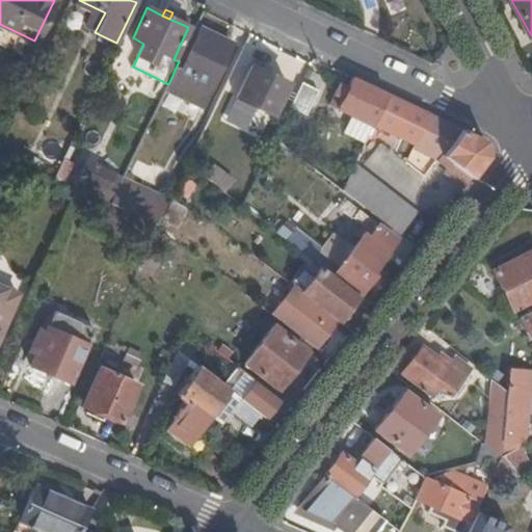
[(188,27),(190,22),(173,12),(169,19),(188,27)]
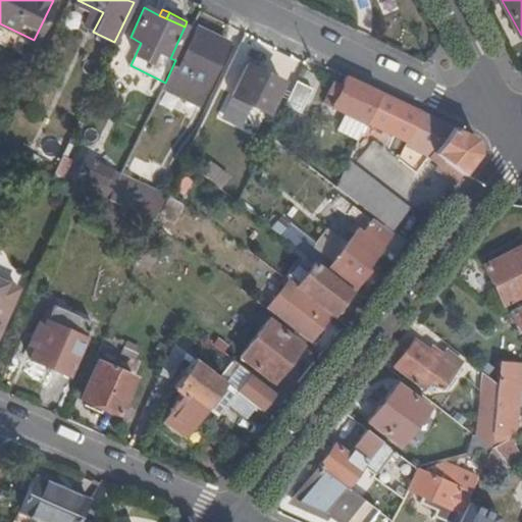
[(0,23),(0,44),(25,57),(34,40),(0,23)]
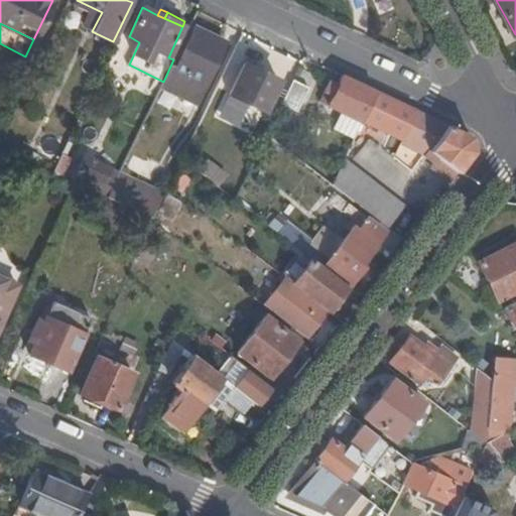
[(195,29),(189,27),(173,59),(163,82),(160,87),(196,103),(225,42),(196,29),(195,29)]
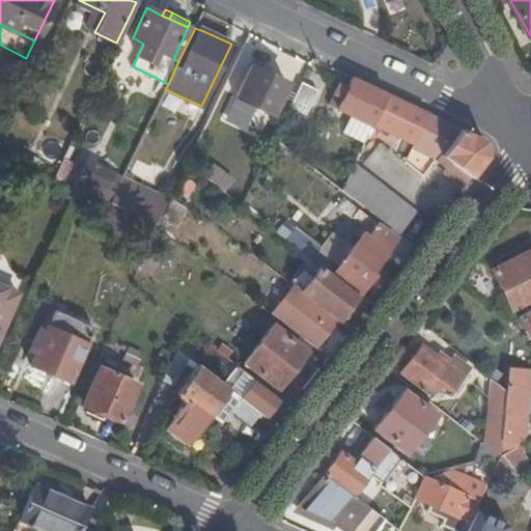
[(272,115),(287,83),(252,66),(236,98),(272,115)]
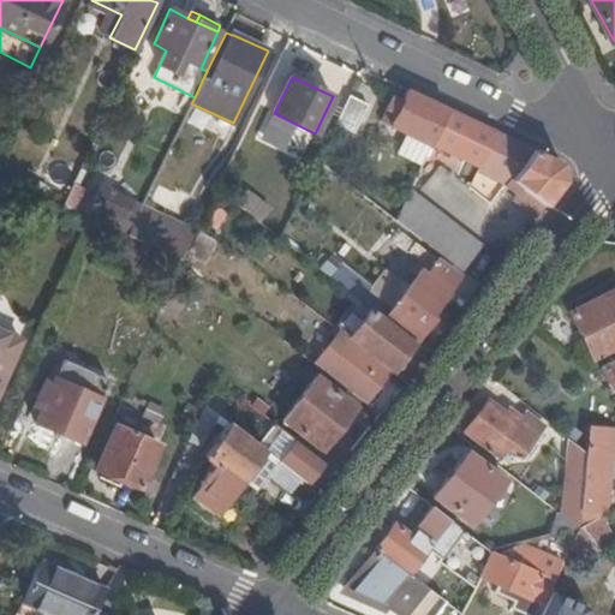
[(433,144),(449,109),(408,90),(402,102),(392,127),(406,135),(431,147),(433,144)]
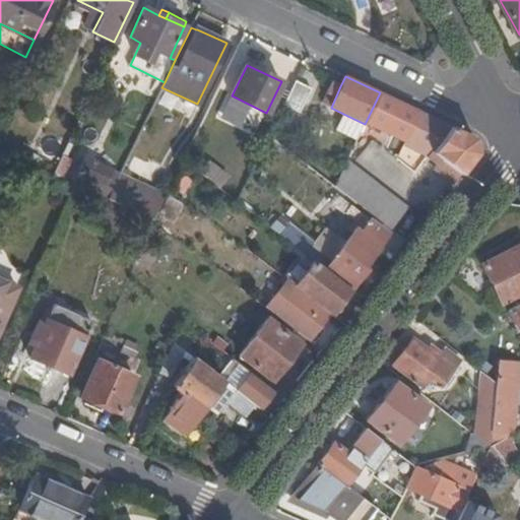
[(314,89),(296,80),(284,105),(303,113),(314,89)]
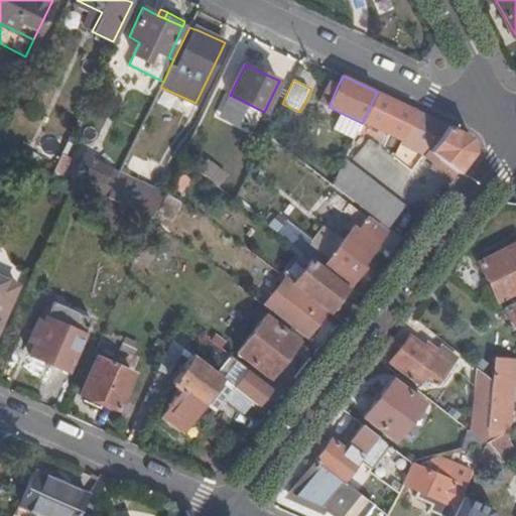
[(329,107),(338,86),(330,82),(319,103),(329,107)]
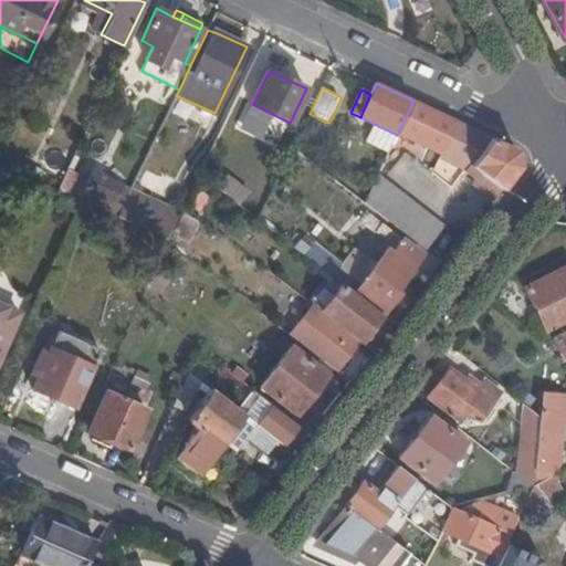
[(516,150),(413,101),(398,133),(443,154),(467,168),(465,169),(478,178),(481,174),(502,190),(521,167),(516,150)]
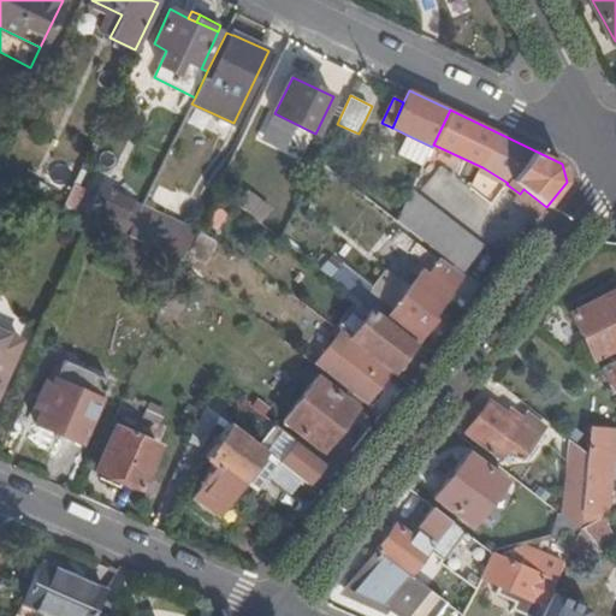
[(359,134),(337,124),(326,146),(348,155),(359,134)]
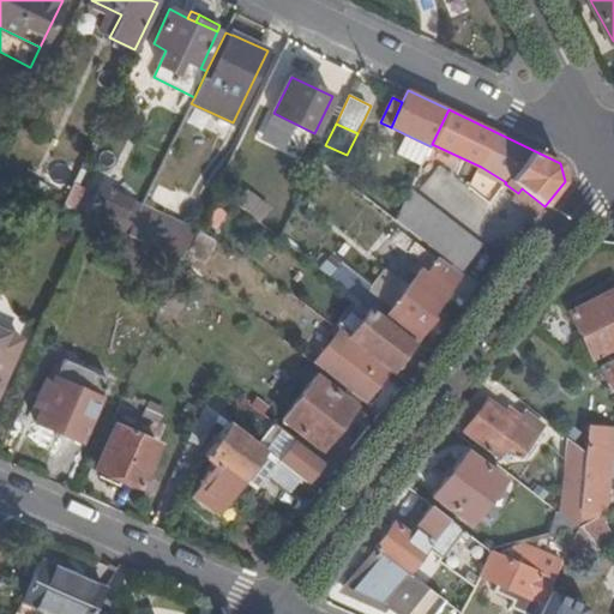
[(405,134),(396,156),(421,167),(431,146),(405,134)]
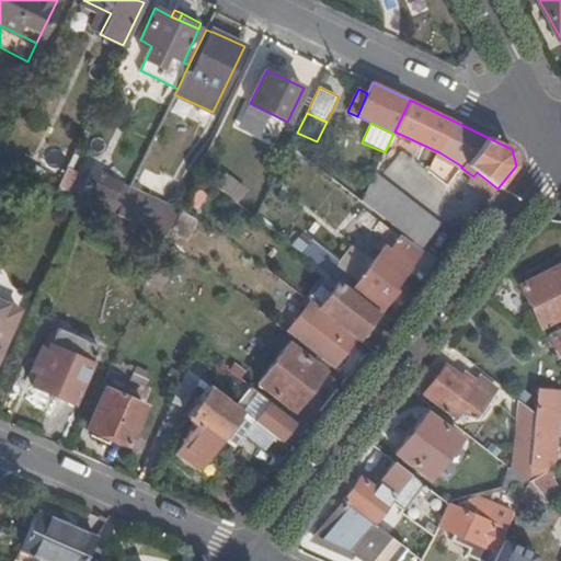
[(79,172),(67,165),(57,187),(69,194),(79,172)]
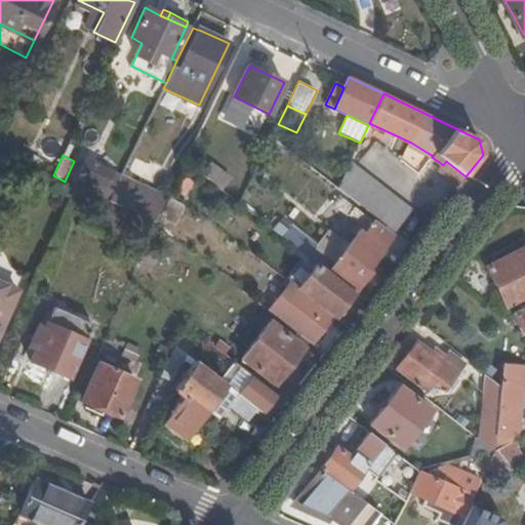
[(157,175),(158,160),(125,158),(124,173),(157,175)]
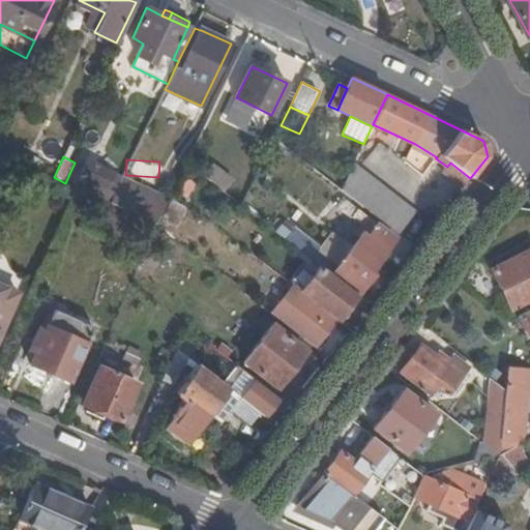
[(101,200),(114,174),(87,162),(75,187),(82,190),(101,200)]
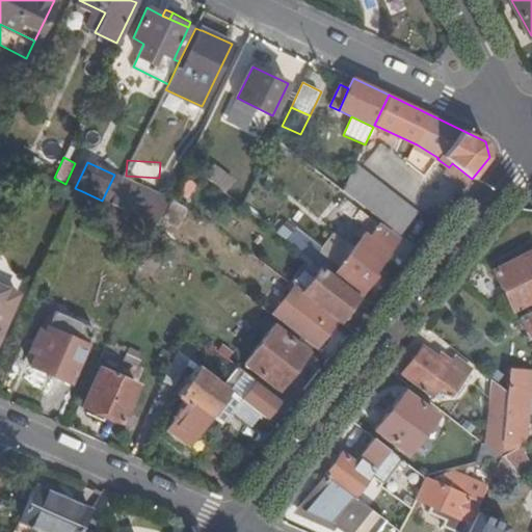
[(464,189),(472,179),(452,163),(449,167),(445,173),(464,189)]
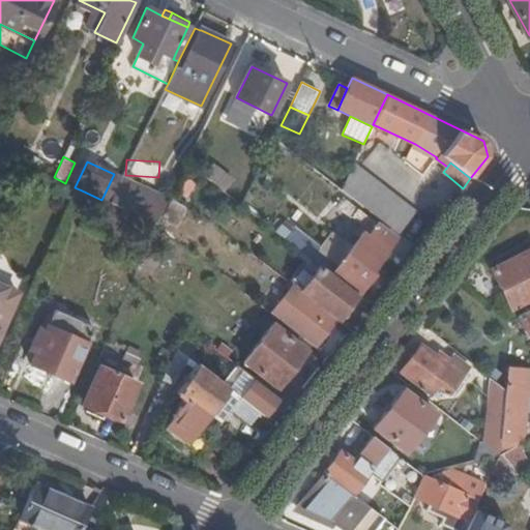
[(416,212),(354,164),(341,190),(399,235),(416,212)]
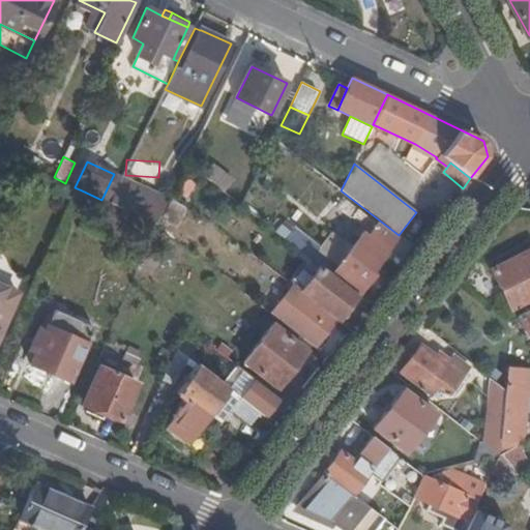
[(225,192),(233,180),(213,165),(205,176),(225,192)]
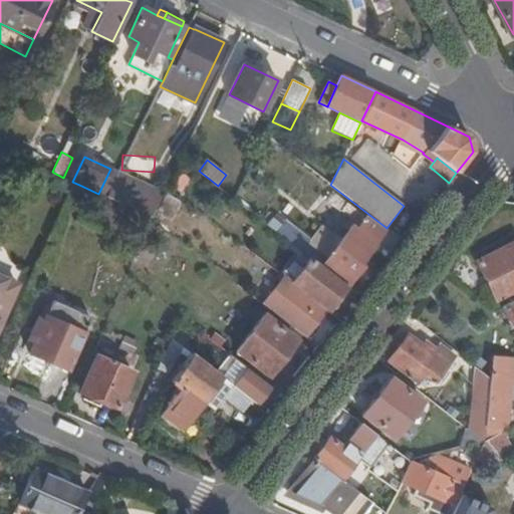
[(106,198),(112,184),(118,173),(110,169),(98,194),(106,198)]
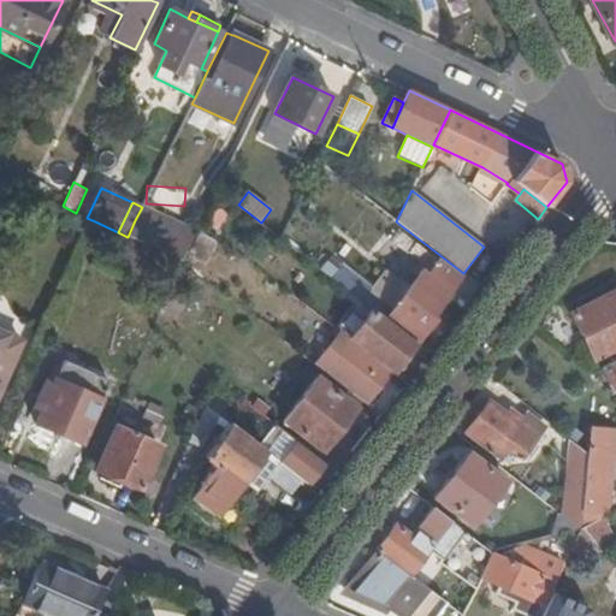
[(183,262),(196,234),(167,221),(163,232),(135,220),(128,237),(152,248),(182,261),(183,262)]
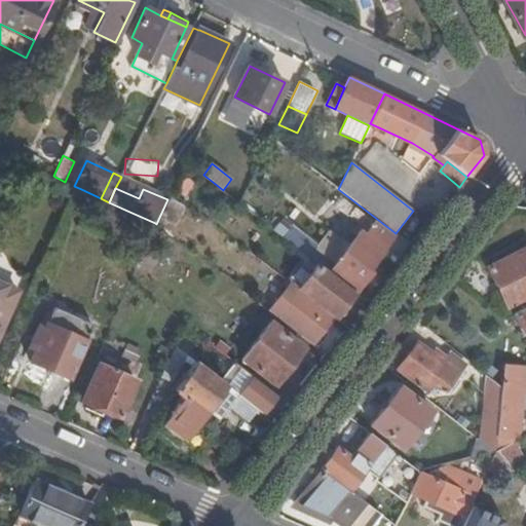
[(349,215),(354,208),(341,196),(334,205),(347,217),(349,215)]
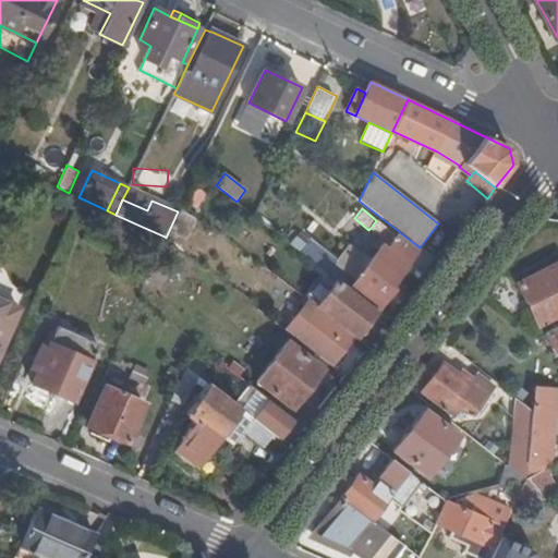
[(137,225),(116,215),(104,240),(106,240),(123,249),(125,250),(137,225)]
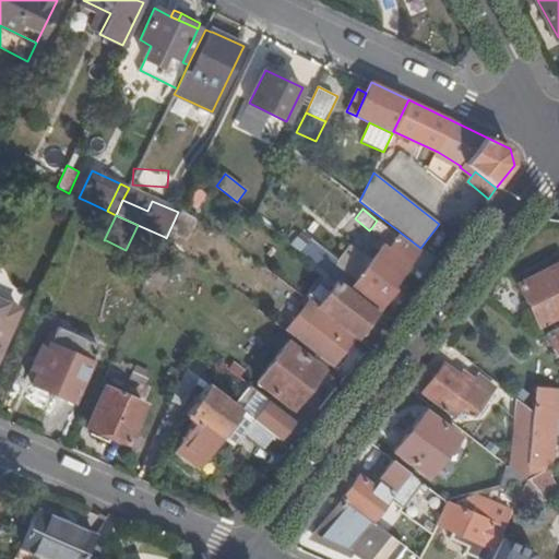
[(329,260),(322,269),(337,281),(377,311),(393,289),(390,286),(417,251),(377,221),(371,228),(382,237),(375,247),(379,251),(356,282),(329,260)]
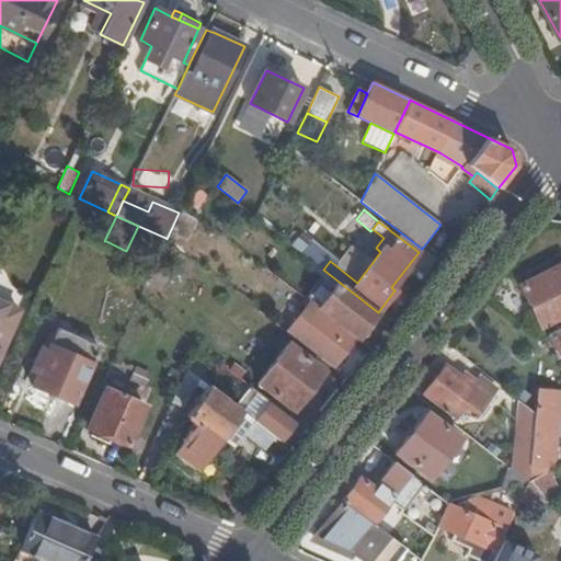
[(124,250),(106,241),(101,251),(119,260),(124,250)]
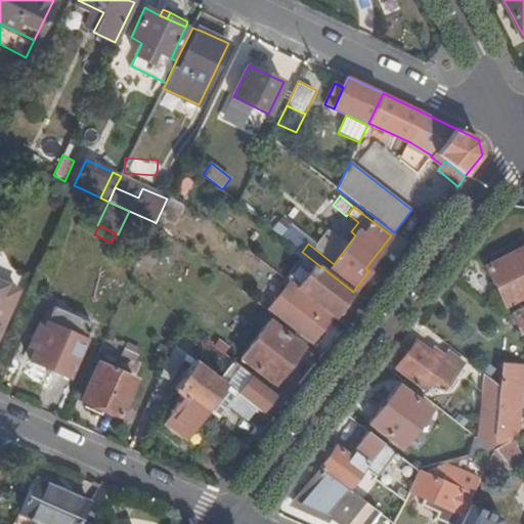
[(344,241),(331,230),(315,249),(329,259),(344,241)]
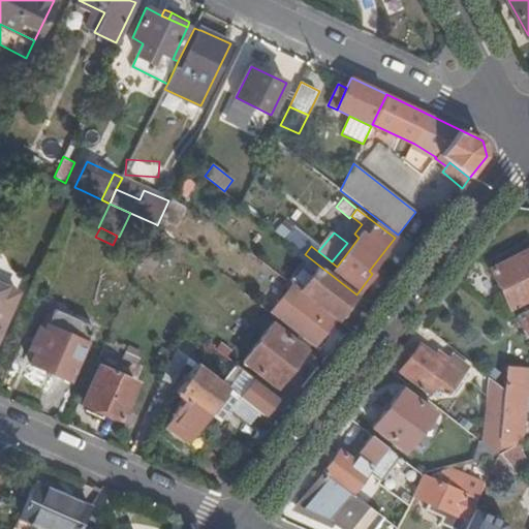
[(509,309),(528,299),(528,250),(490,270),(509,309)]
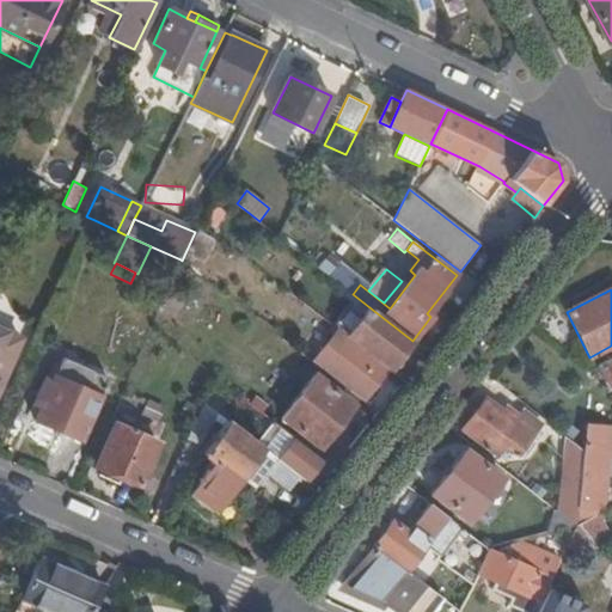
[(369,307),(348,337),(390,369),(412,341),(369,307)]
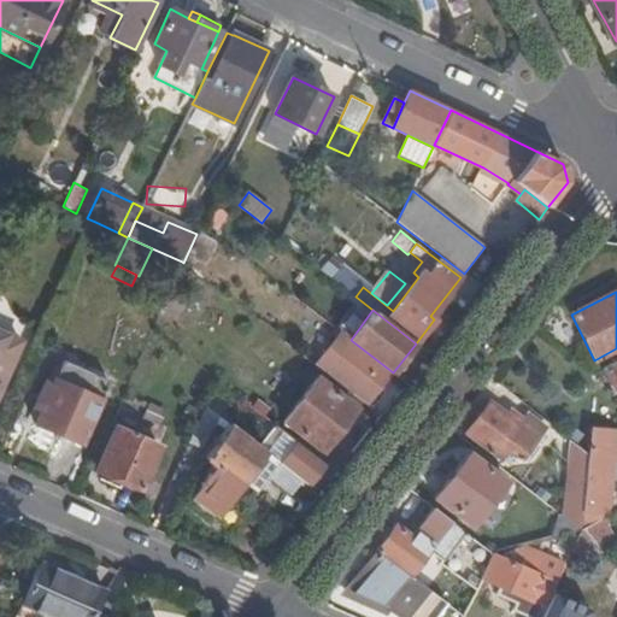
[(0,388),(21,342),(0,333),(0,388)]
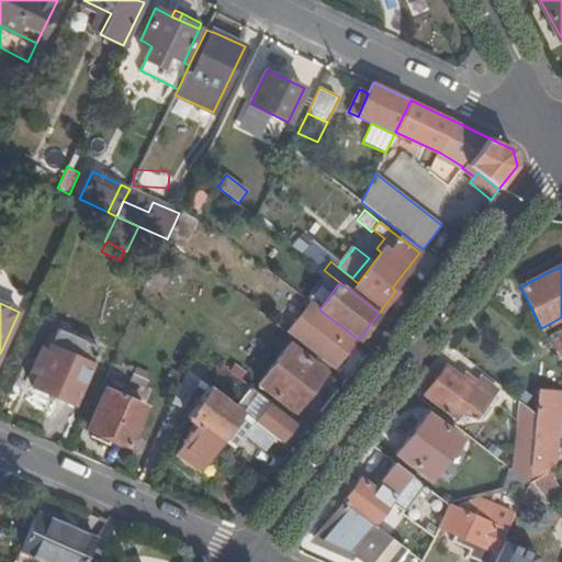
[(319,310),(312,304),(288,334),(334,369),(358,339),(319,310)]
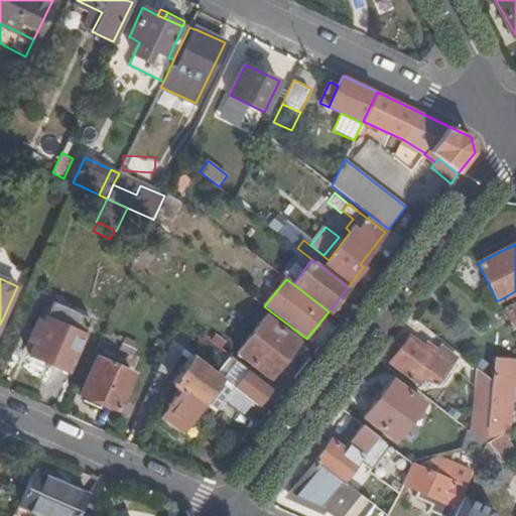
[(52,301),(45,317),(51,320),(58,303),(52,301)]
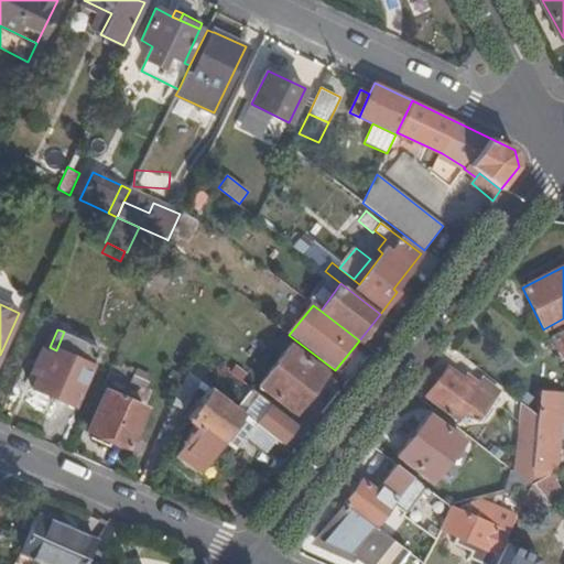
[(563,331),(551,338),(562,361),(563,360),(563,331)]
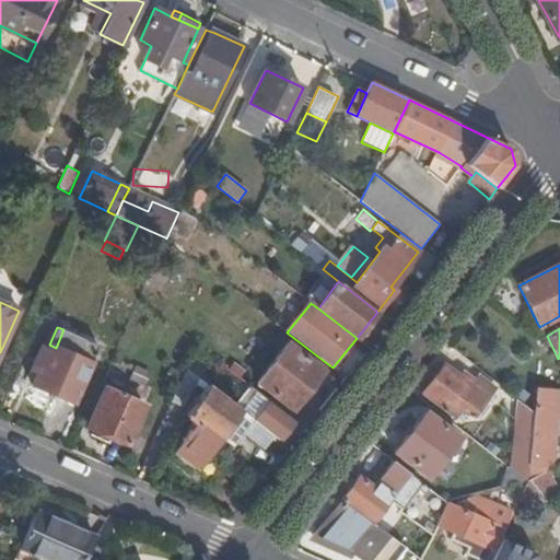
[(49,345),(43,342),(33,364),(38,366),(31,384),(74,403),(100,346),(63,329),(56,348),(49,345)]
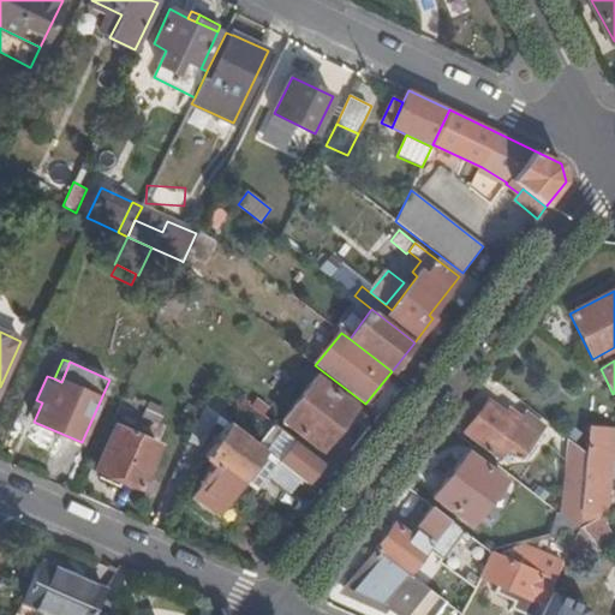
[(322,451),(354,408),(316,377),(284,421),(322,451)]
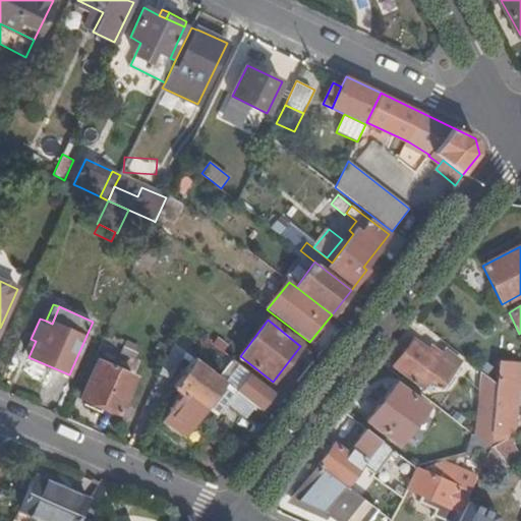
[(441,389),(459,362),(444,351),(442,354),(429,345),(425,350),(413,341),(394,366),(415,383),(421,374),(441,389)]
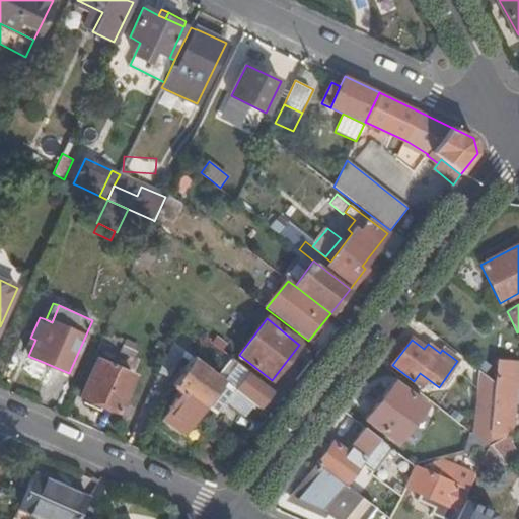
[(172,341),(168,349),(177,356),(190,361),(173,385),(180,390),(203,408),(207,402),(222,380),(217,376),(172,341)]
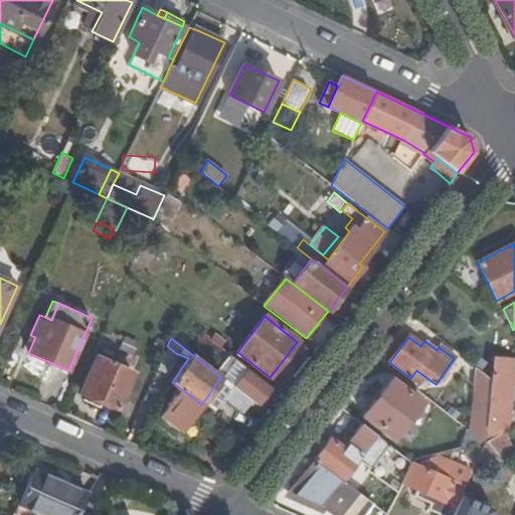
[(168,344),(158,340),(154,350),(163,354),(168,344)]
